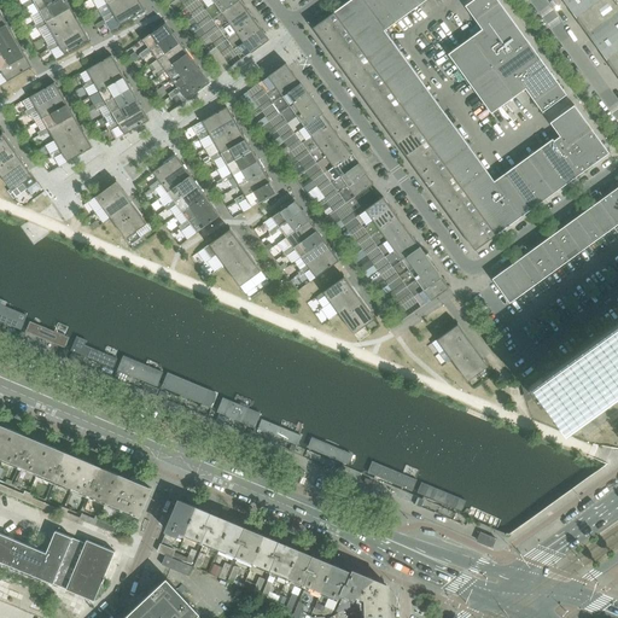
[(40,12),(59,0),(34,0),(23,6),(24,10),(35,4),(40,12)]
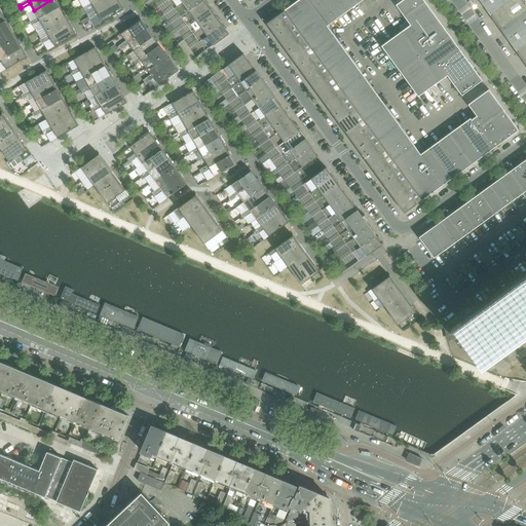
[(31,24),(60,7),(55,0),(50,0),(34,10),(38,16),(29,22),(31,24)]
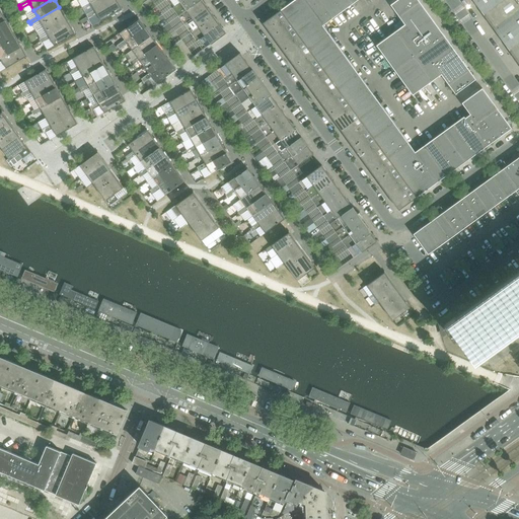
[(87,17),(117,0),(116,0),(95,0),(90,3),(94,10),(86,15),(87,17)]
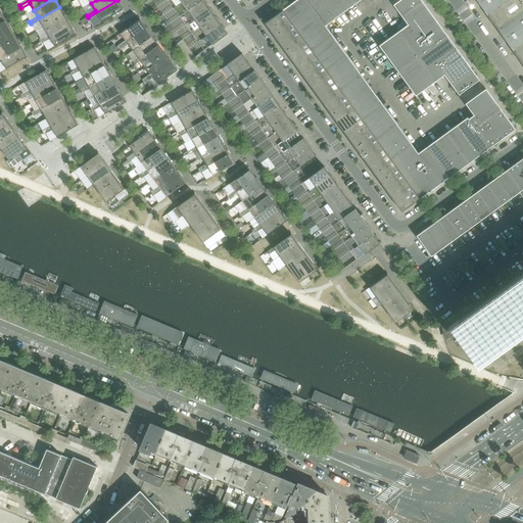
[(102,21),(123,9),(117,0),(88,17),(89,19),(97,14),(102,21)]
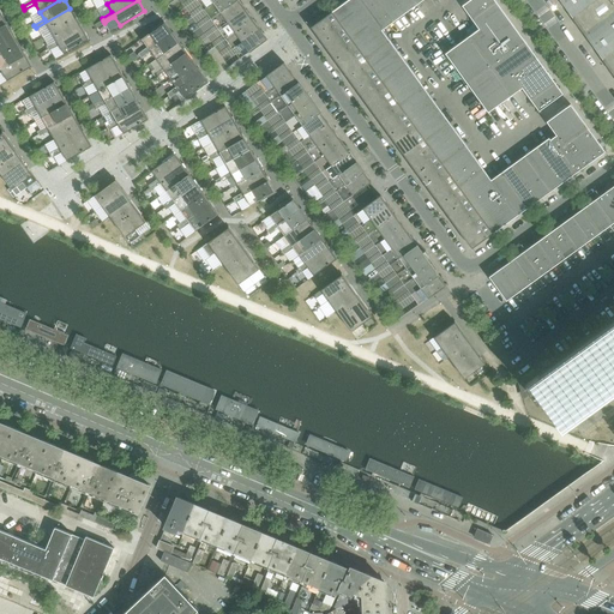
[(221,13),(239,0),(238,0),(217,0),(214,4),(221,13)]
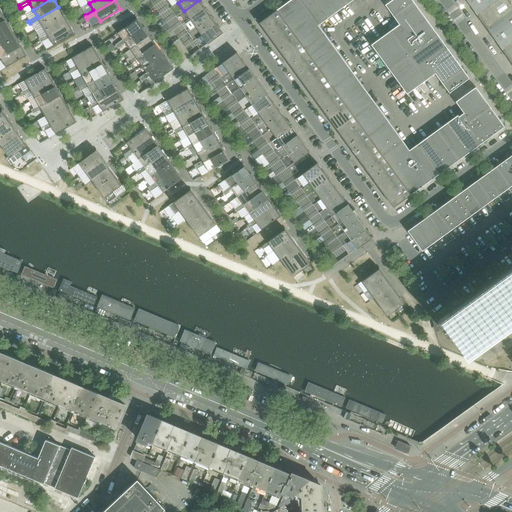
[(190,19),(205,8),(199,0),(184,11),(190,19)]
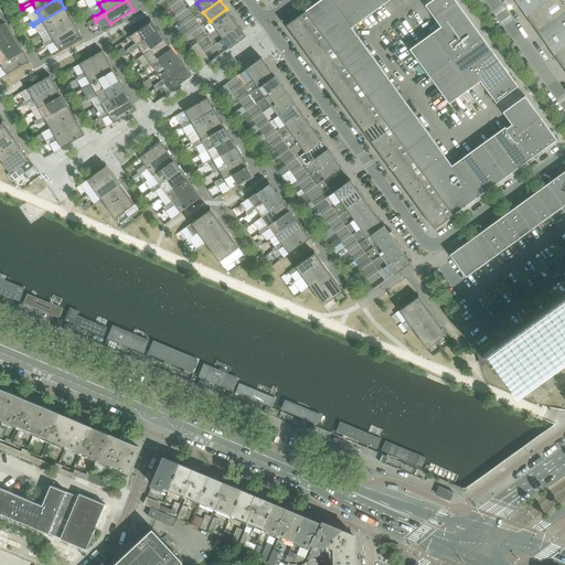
[(351,28),(330,0),(320,0),(306,11),(313,21),(320,31),(327,41),(334,50),(337,54),(359,38),(351,28)]
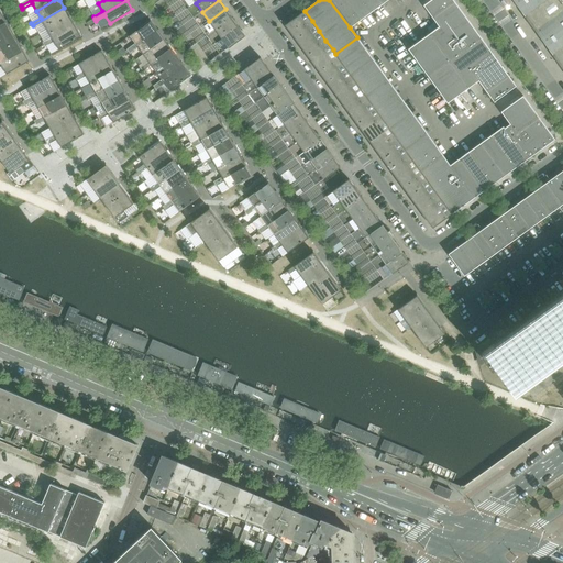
[(360,21),(344,0),(329,0),(350,28),(360,21)]
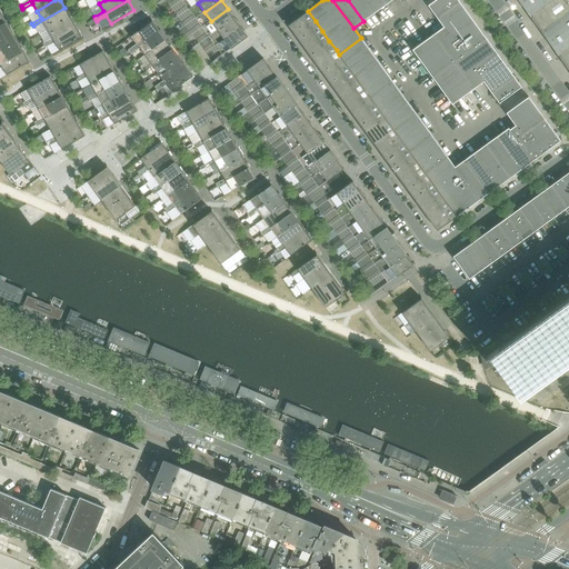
[(375,13),(365,0),(348,0),(363,21),(375,13)]
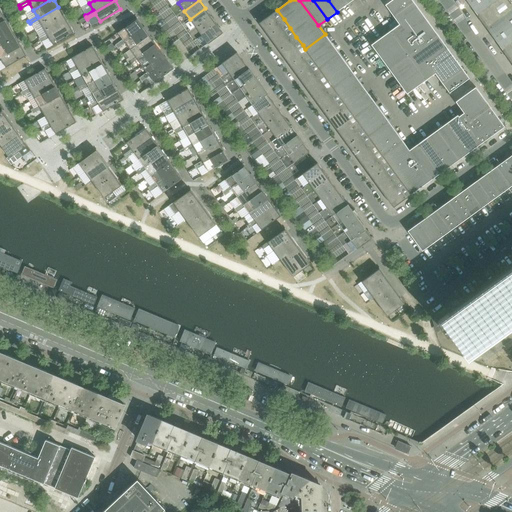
[(347,5),(343,0),(328,0),(337,12),(347,5)]
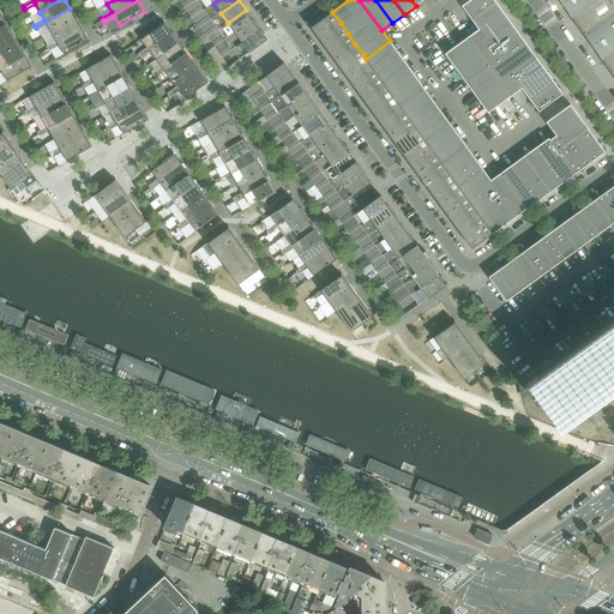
[(470,18),(494,0),(470,0),(462,6),(470,18)]
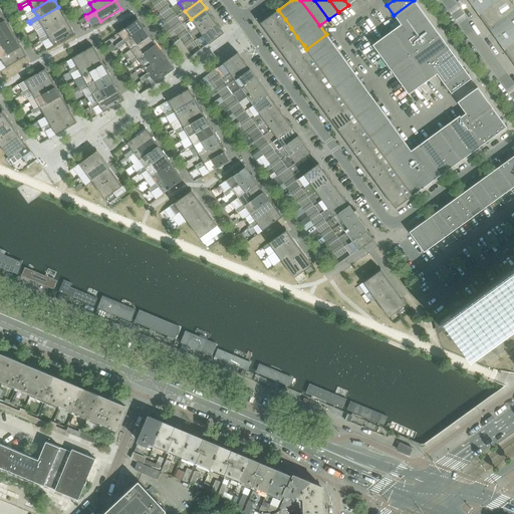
[(439,34),(429,20),(414,0),(394,15),(401,24),(392,31),(410,56),(439,34)]
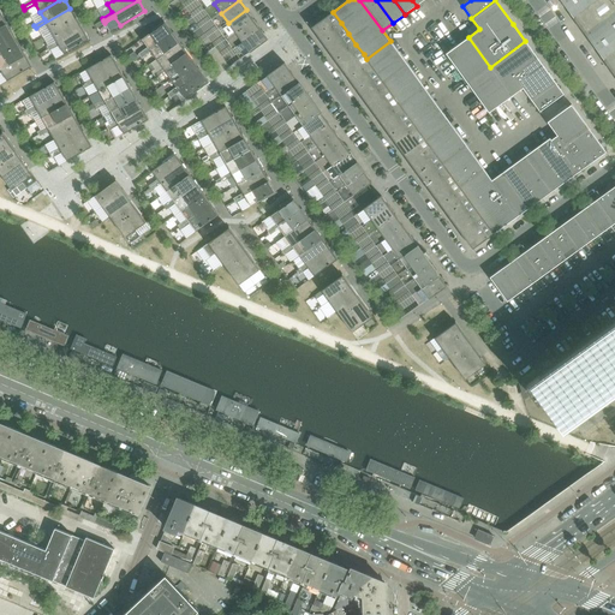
[(614,6),(610,0),(560,0),(575,21),(601,55),(614,75),(614,6)]
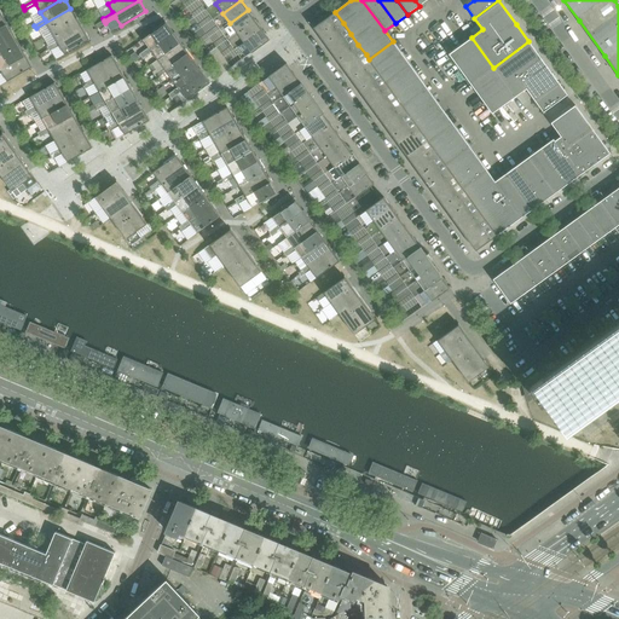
[(52,33),(76,18),(70,9),(36,28),(38,30),(47,24),(52,33)]
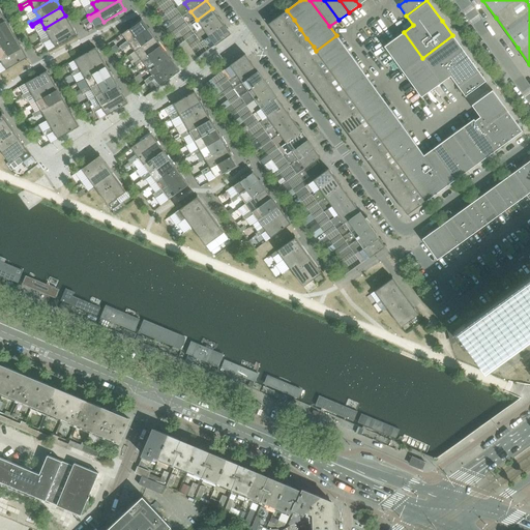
[(203,28),(218,18),(212,8),(197,20),(203,28)]
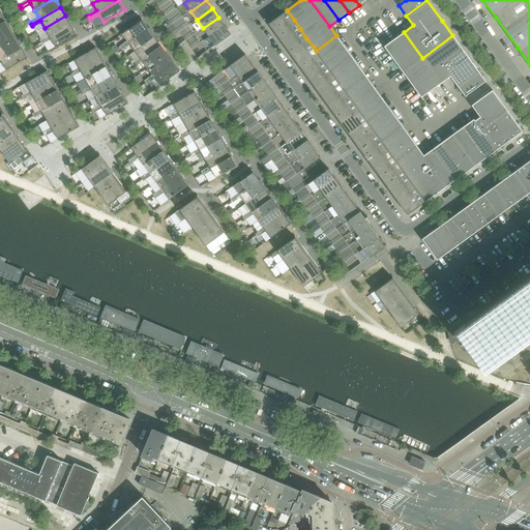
[(275,33),(294,20),(287,10),(268,24),(275,33)]
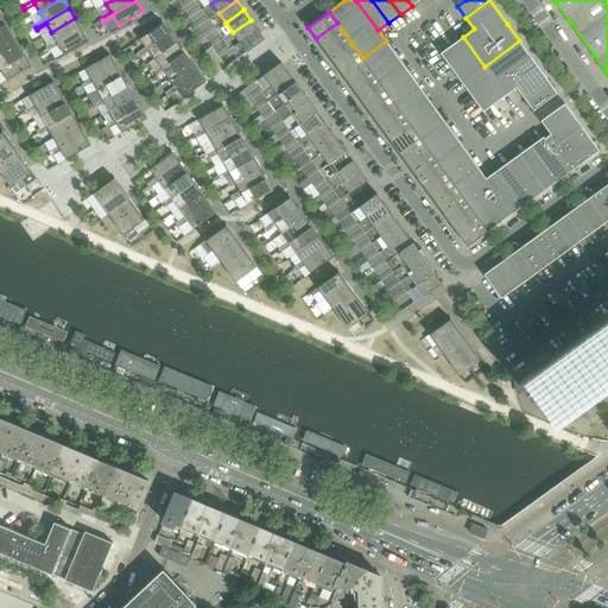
[(48,49),(82,29),(75,18),(51,32),(56,40),(46,46),(48,49)]
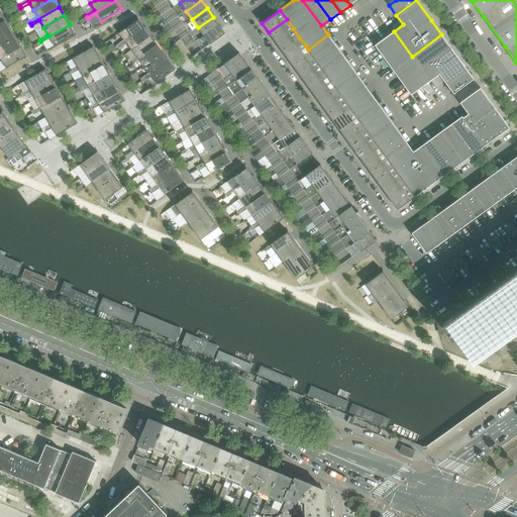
[(204,36),(219,25),(213,17),(198,27),(204,36)]
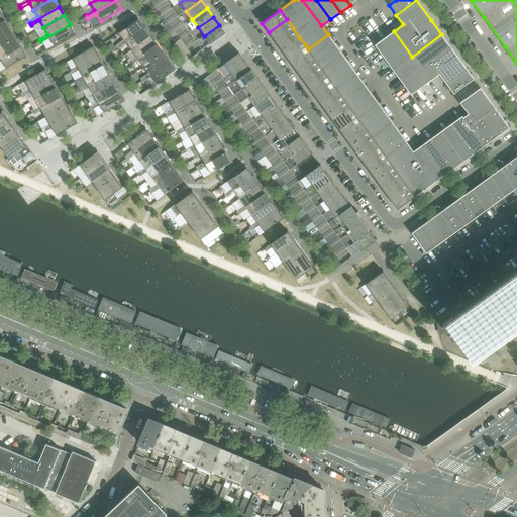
[(117,47),(144,27),(138,19),(119,33),(124,40),(112,48),(114,50),(117,47)]
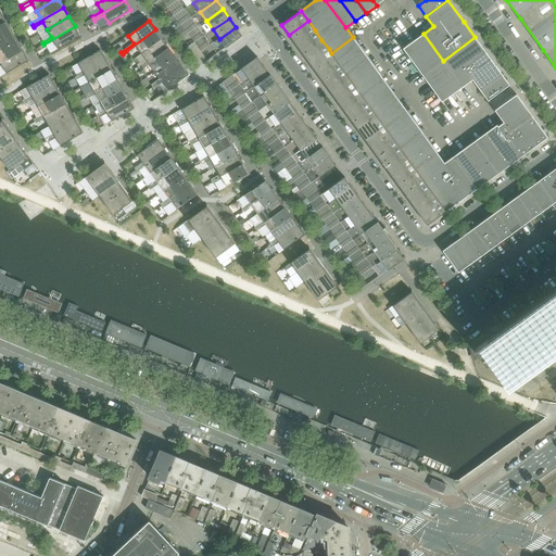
[(297,43),(315,30),(308,21),(289,35),(294,41),(297,43)]
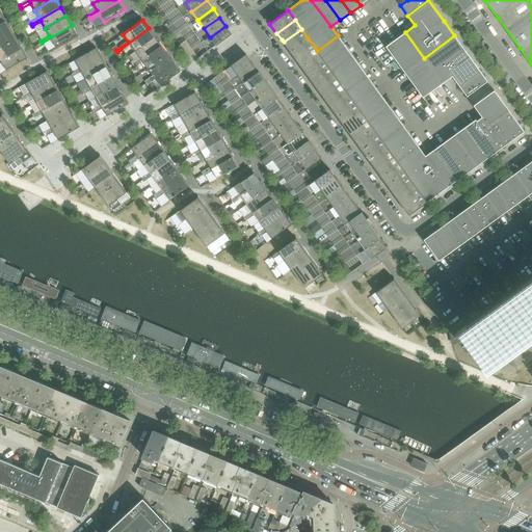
[(0,36),(11,30),(6,21),(0,24),(0,36)]
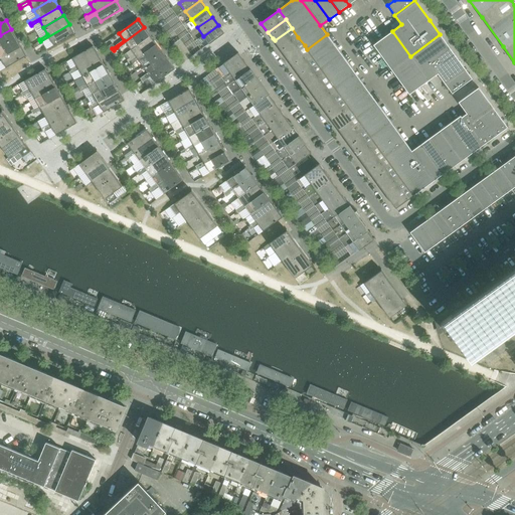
[(53,45),(74,34),(69,24),(40,41),(41,43),(49,38),(53,45)]
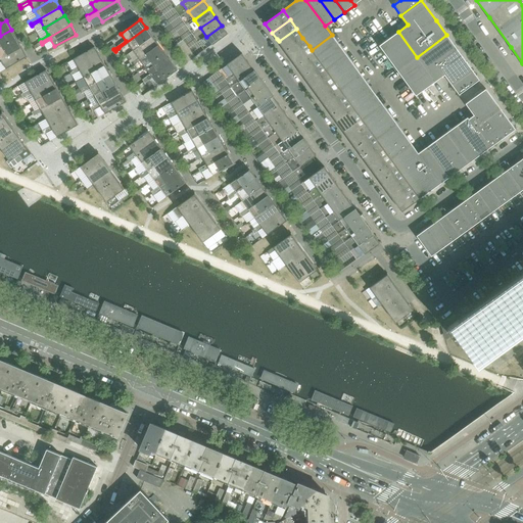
[(212,45),(228,34),(222,26),(206,37),(212,45)]
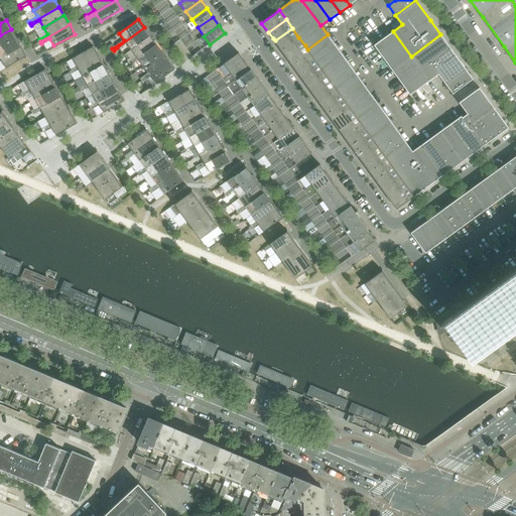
[(131,50),(150,36),(144,27),(117,47),(119,49),(126,43),(131,50)]
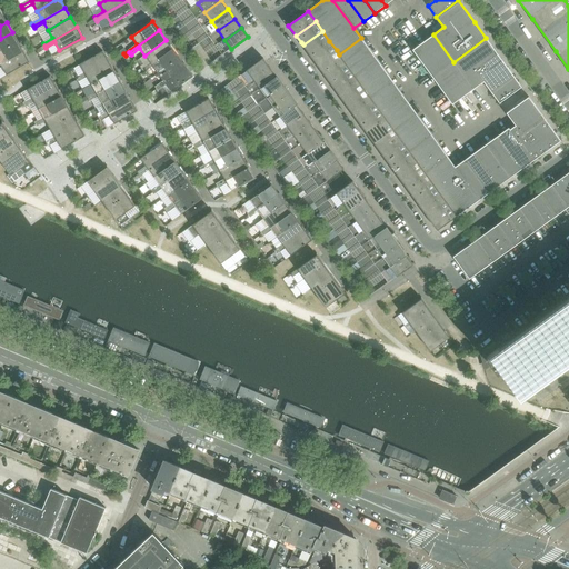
[(310,55),(329,41),(322,31),(303,45),(310,55)]
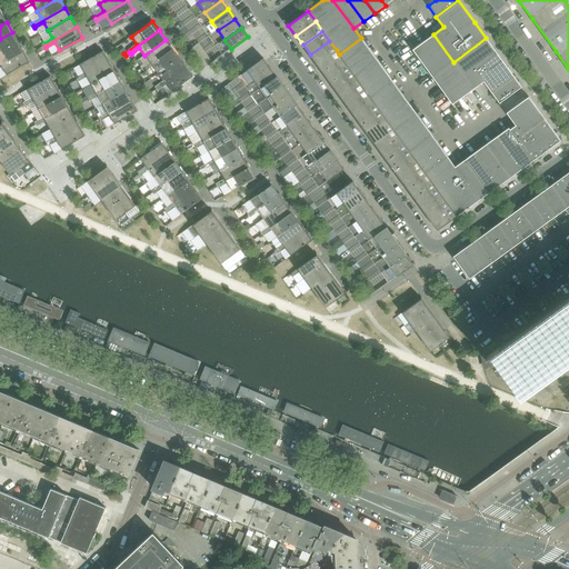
[(0,51),(18,42),(12,32),(0,39),(0,51)]
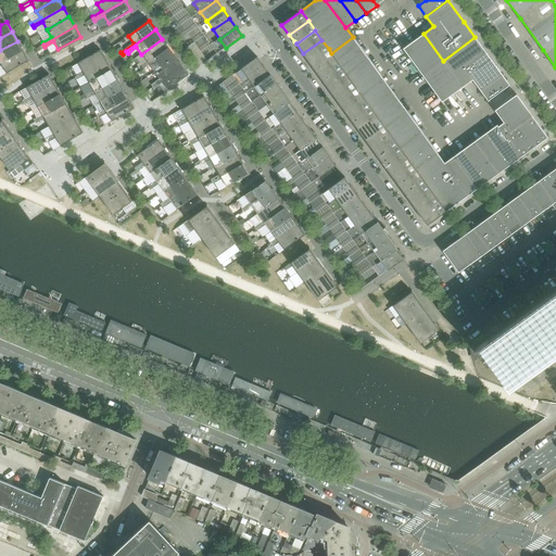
[(443,61),(424,34),(403,49),(422,75),(443,61)]
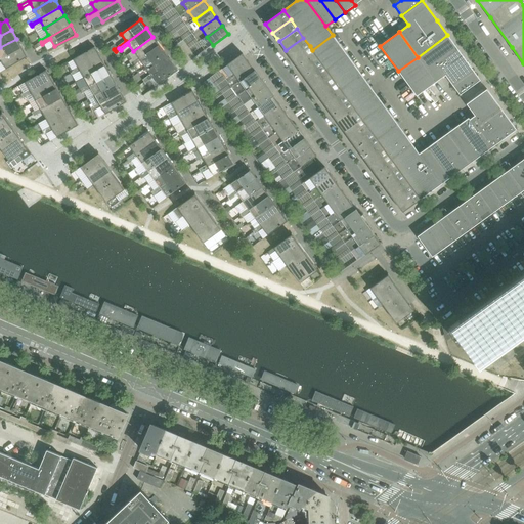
[(347,55),(333,35),(312,50),(316,55),(322,64),(326,70),(347,55)]
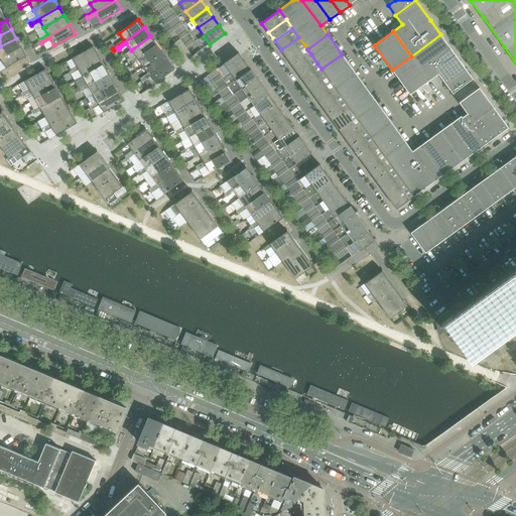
[(431,65),(452,49),(440,34),(411,56),(429,81),(438,75),(431,65)]
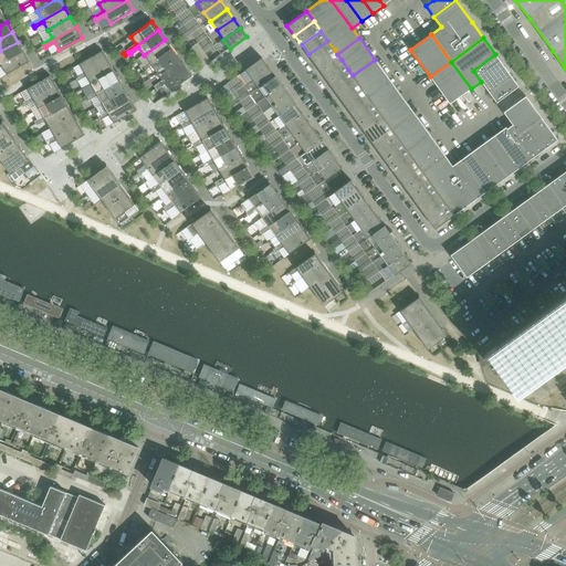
[(142,71),(171,49),(165,40),(144,55),(149,62),(140,69),(142,71)]
